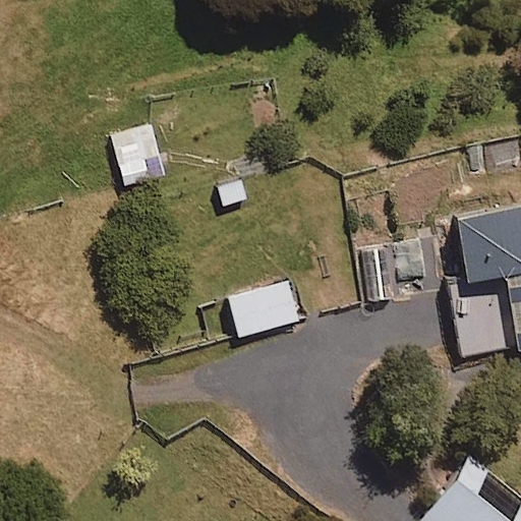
[(123,188),(168,176),(153,121),(108,133),(123,188)]
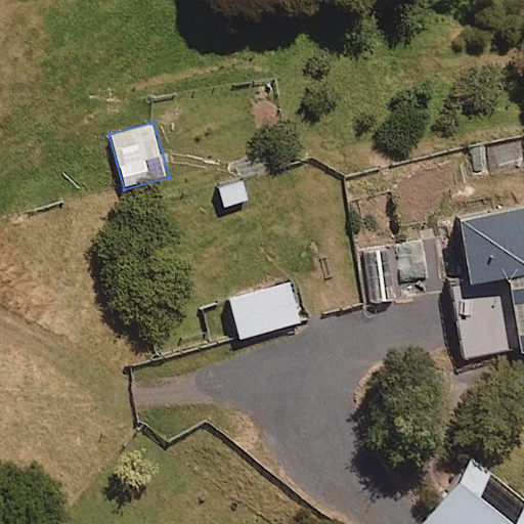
[(218,187),(224,209),(250,201),(244,180),(218,187)]
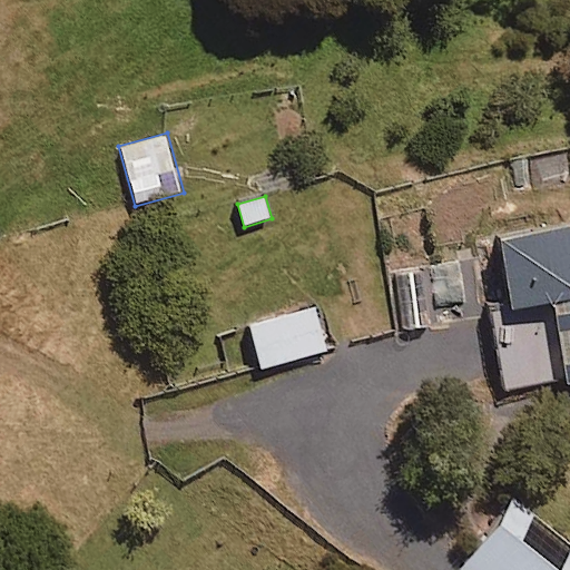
[(569,226),(501,238),(511,298),(487,302),(502,394),(569,382),(569,226)]
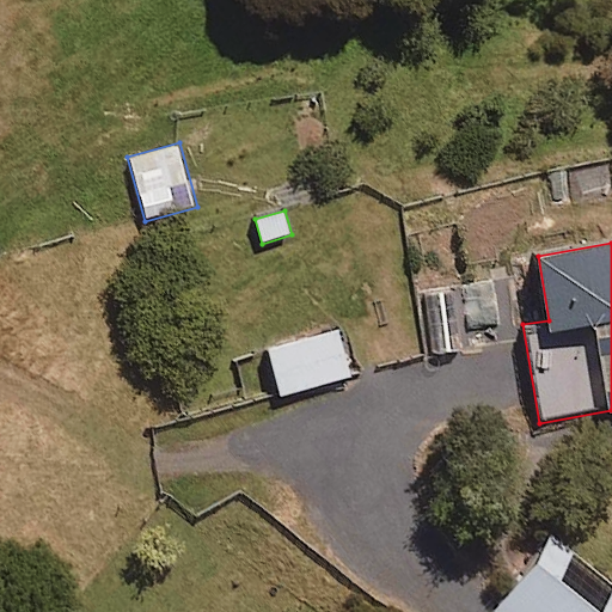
[(350,377),(337,331),(268,350),(281,396),(350,377)]
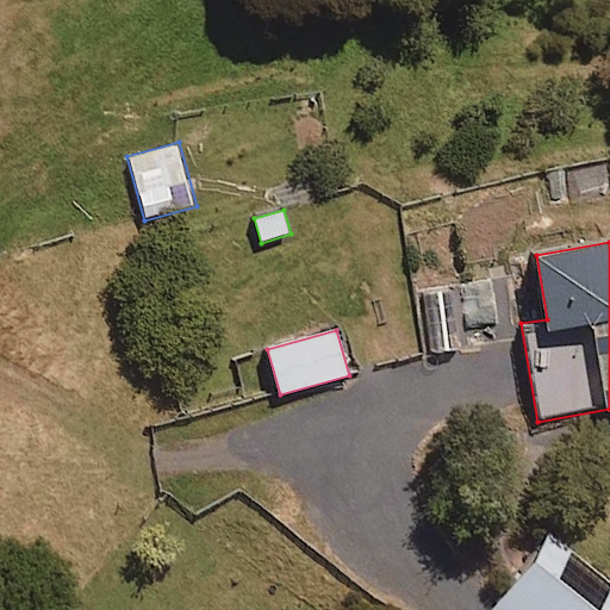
[(609,609),(609,582),(551,535),(491,609),(609,609)]
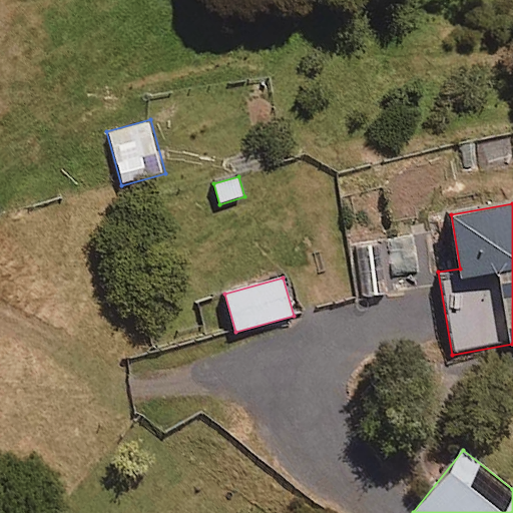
All buildings are outlined.
